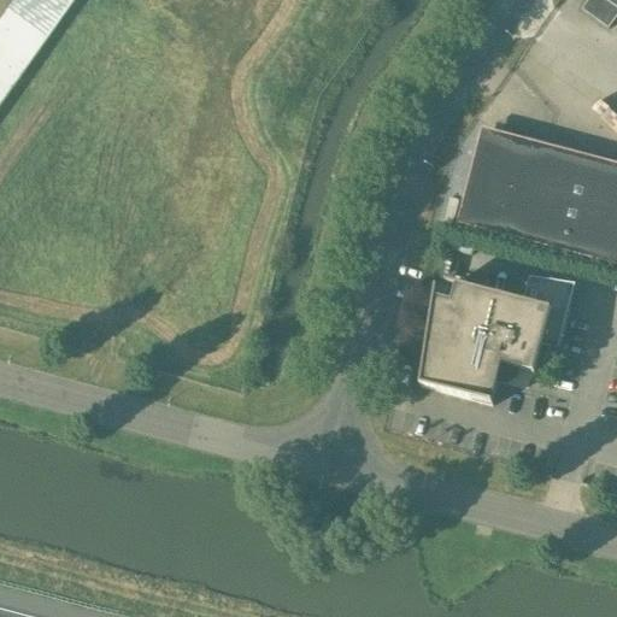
[(0,0),(0,103),(72,0),(0,0)]
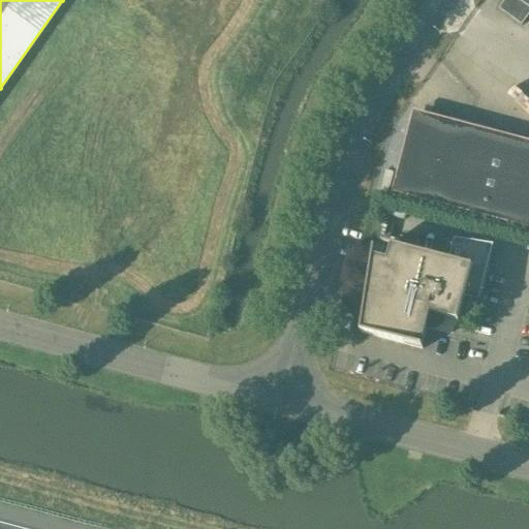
[(528,0),(505,0),(499,9),(522,26),(528,16),(528,0)]
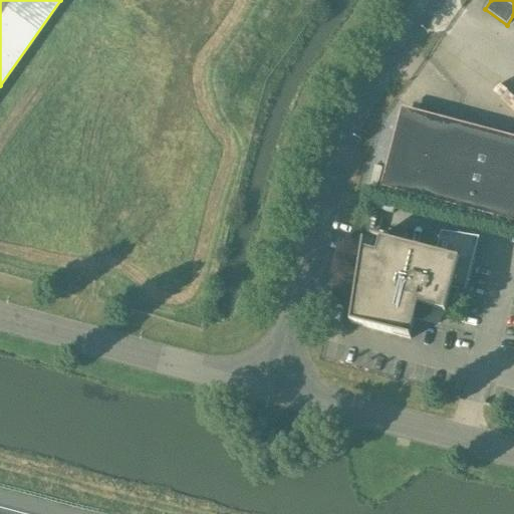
[(387,168),(381,188),(513,223),(513,138),(422,113),(387,168)]
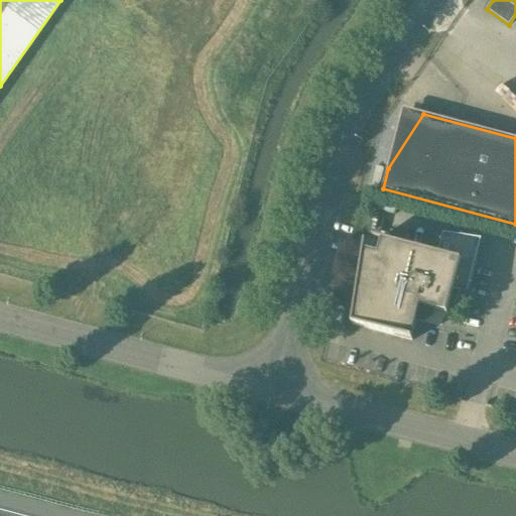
[(372,217),(368,233),(380,236),(384,220),(372,217)]
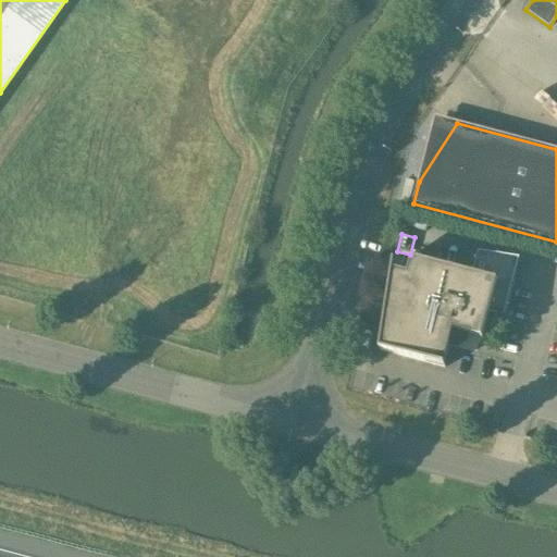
[(393,270),(380,350),(445,368),(446,367),(444,366),(449,346),(449,344),(456,346),(460,332),(470,334),(482,337),(481,338),(483,339),(490,314),(505,318),(515,281),(519,263),(520,259),(479,254),(475,265),(473,275),(468,274),(411,259),(411,261),(412,261),(409,275),(394,271),(395,270),(393,270)]
